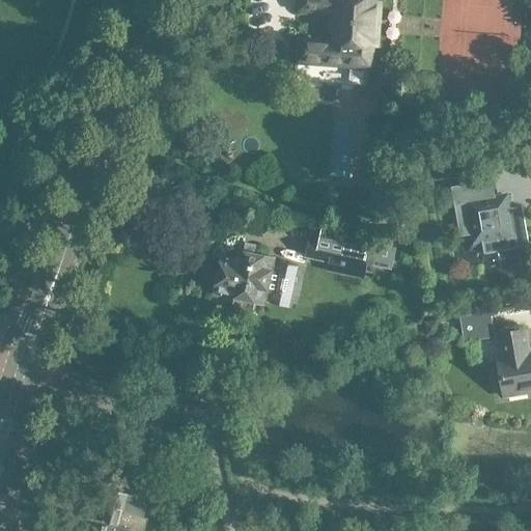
[(298,0),(298,10),(329,12),(328,33),(326,35),(324,66),(344,68),(345,48),(360,48),(363,46),(376,47),(380,3),(367,2),(367,0),(298,0)]
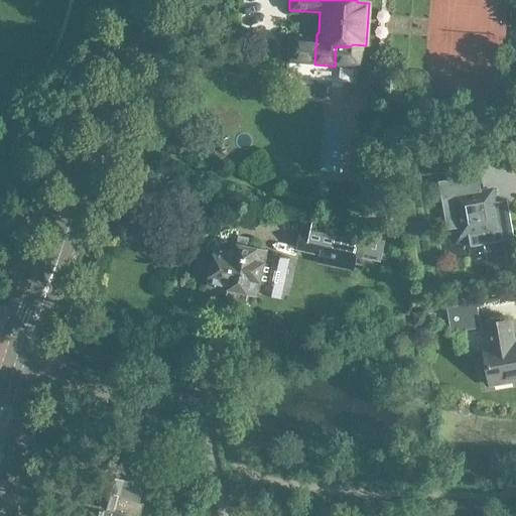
[(512,240),(513,240),(507,202),(493,204),(490,190),(479,192),(476,177),(478,176),(478,175),(437,182),(437,183),(440,183),(448,230),(445,230),(446,231),(450,231),(453,247),(469,244),(470,248),(471,248),(471,246),(512,238),(512,240)]
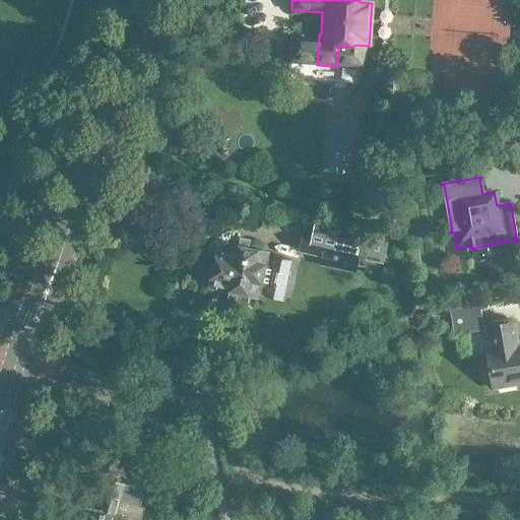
[(355,261),(365,262),(371,233),(316,221),(309,251),(326,255),(324,264),(353,270),(355,261)]
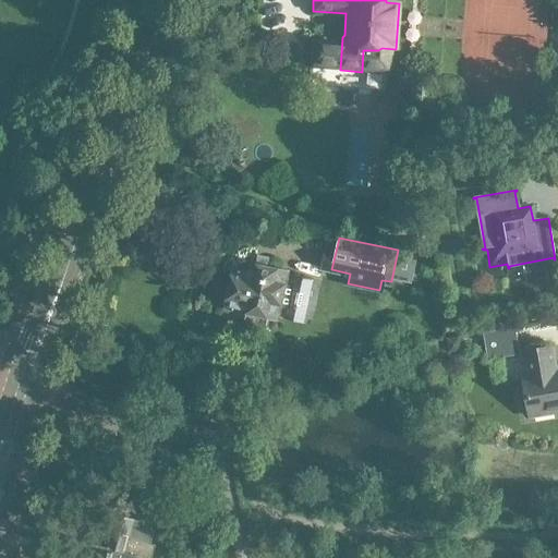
[(225,307),(245,312),(243,322),(246,326),(263,329),(267,326),(269,317),(277,318),(277,314),(283,315),(283,318),(304,323),(314,280),(292,276),(291,279),(286,277),(287,271),(247,264),(245,270),(233,268),(225,307)]
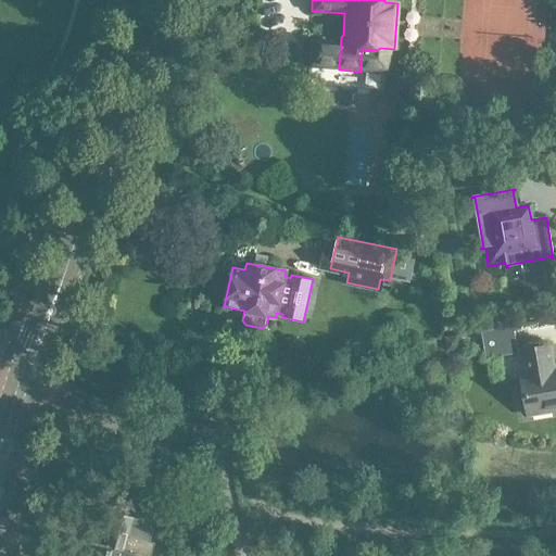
[(481,333),(485,359),(516,354),(512,328),(481,333)]
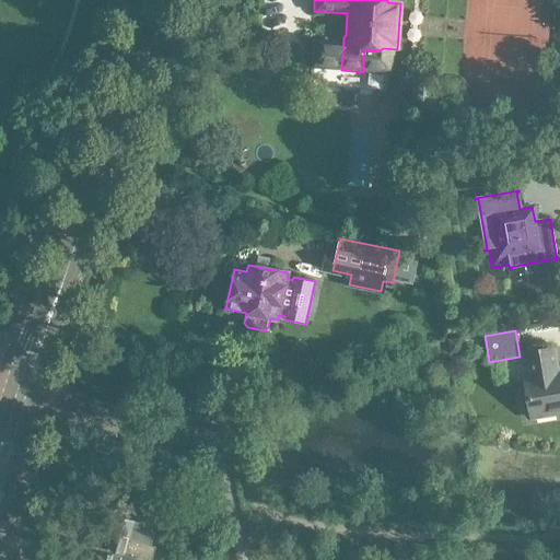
[(526,354),(531,381),(524,382),(531,419),(535,418),(536,420),(556,417),(555,415),(559,412),(559,374),(557,376),(552,350),(526,354)]
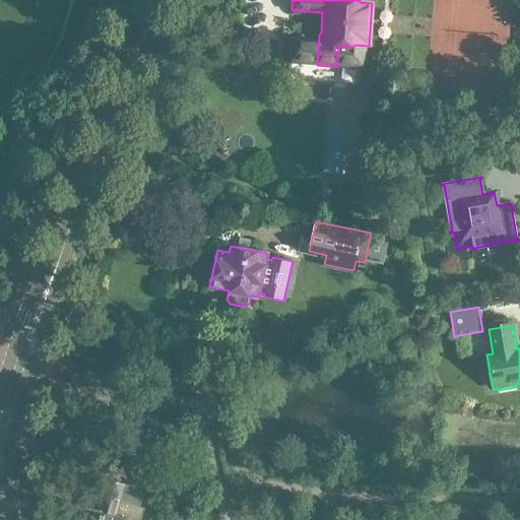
[(140,519),(144,509),(140,508),(145,490),(109,479),(102,506),(109,508),(107,514),(87,509),(83,519),(140,519)]
